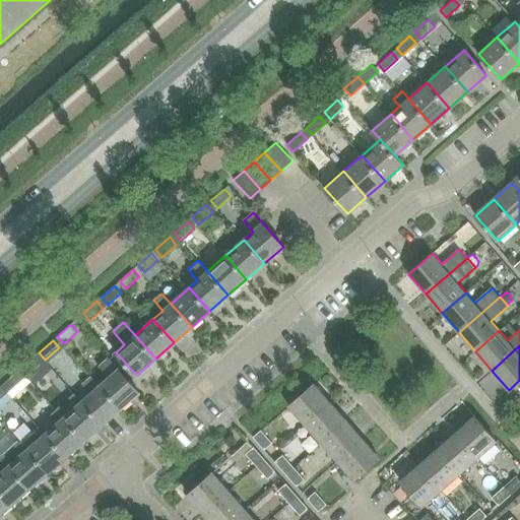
[(35,356),(20,368),(26,376),(40,365),(41,364),(35,356)]
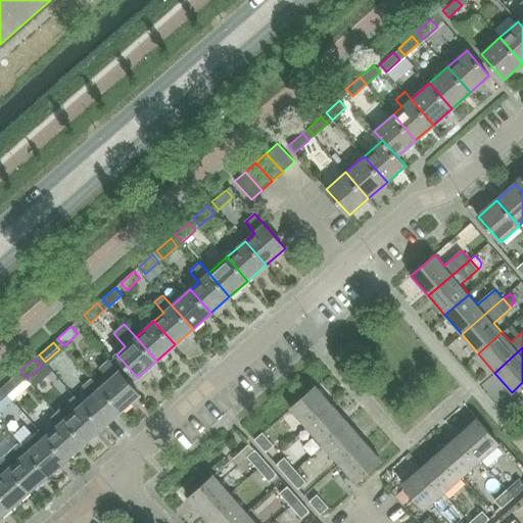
[(110,378),(101,387),(122,411),(141,394),(109,359),(100,367),(110,378)]
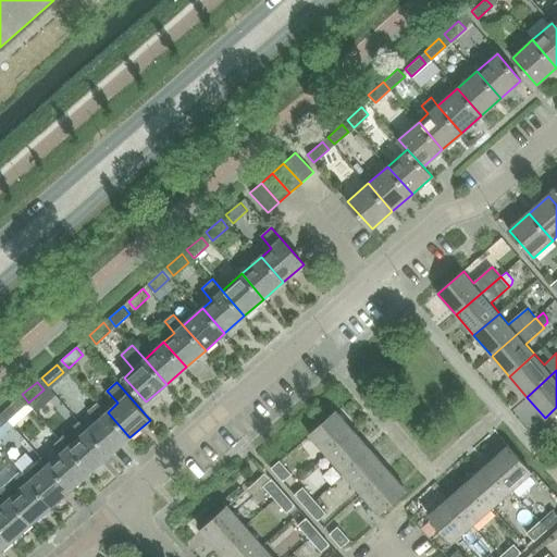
[(42,391),(28,403),(37,411),(50,400),(42,391)]
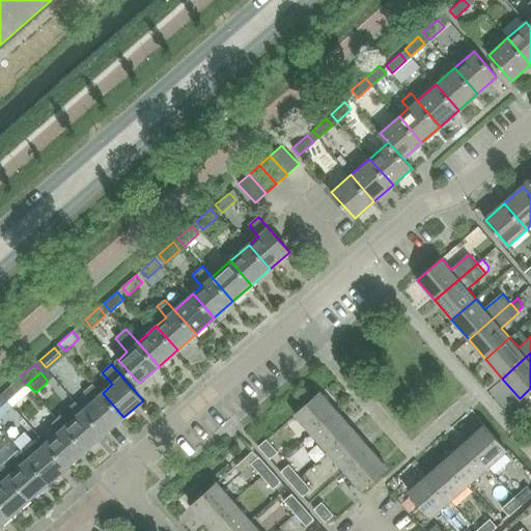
[(16,381),(2,392),(8,399),(23,388),(16,381)]
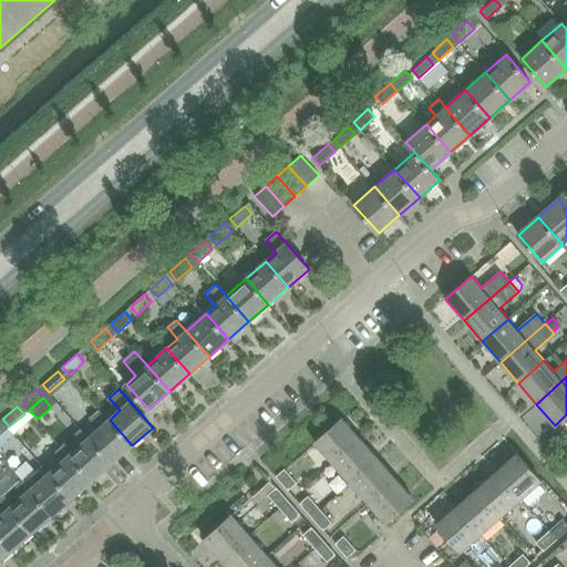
[(100,409),(89,420),(98,430),(90,437),(112,463),(132,445),(110,420),(100,409)]
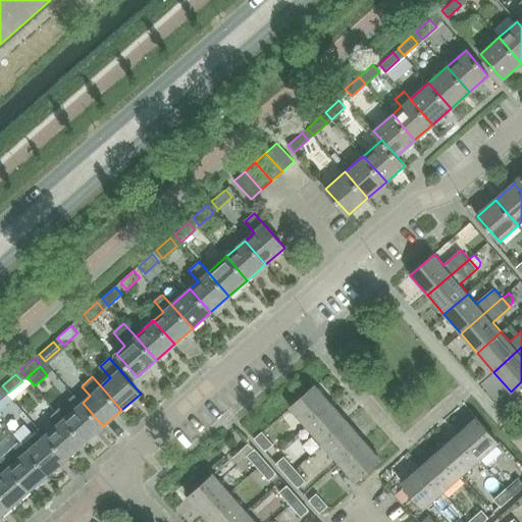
[(292,407),(308,425),(332,404),(316,384),(292,407)]
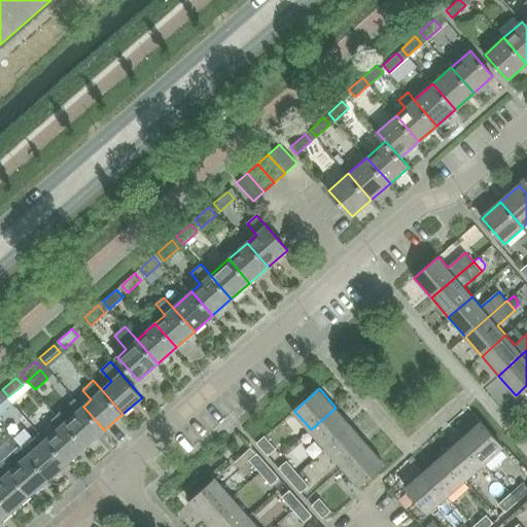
[(76,398),(58,415),(65,422),(85,447),(104,430),(83,407),(76,398)]
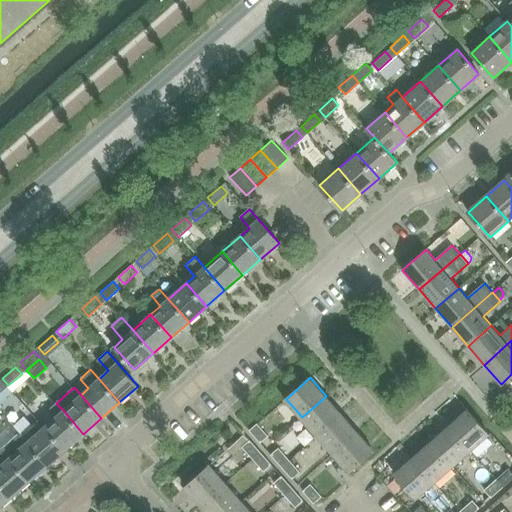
[(302,417),(317,435),(342,414),(326,396),(302,417)]
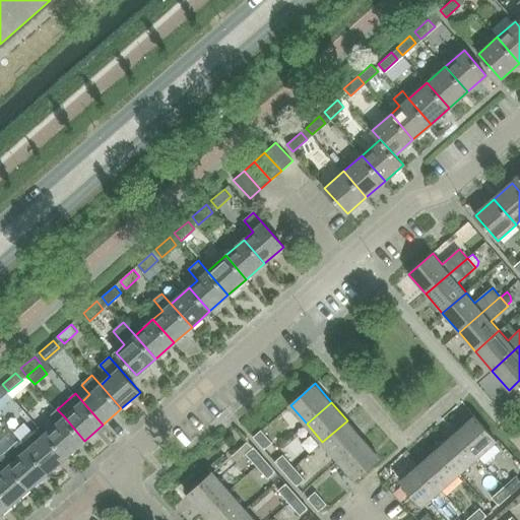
[(55,425),(46,433),(66,457),(84,441),(64,416),(57,409),(48,416),(55,425)]
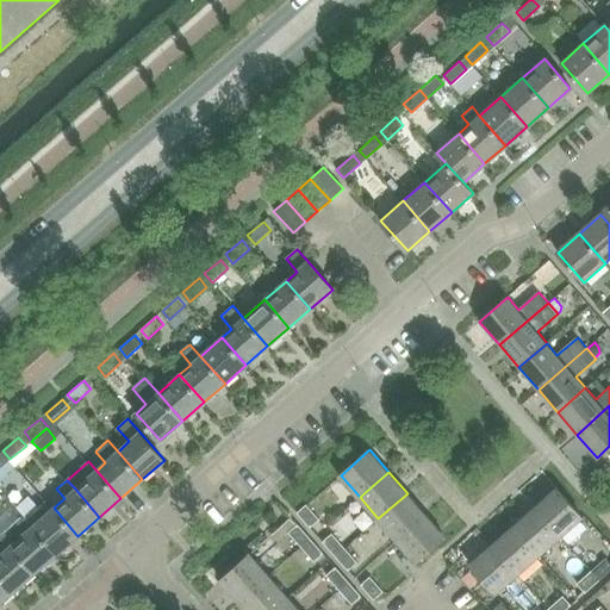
[(558,489),(535,508),(561,536),(583,517),(558,489)]
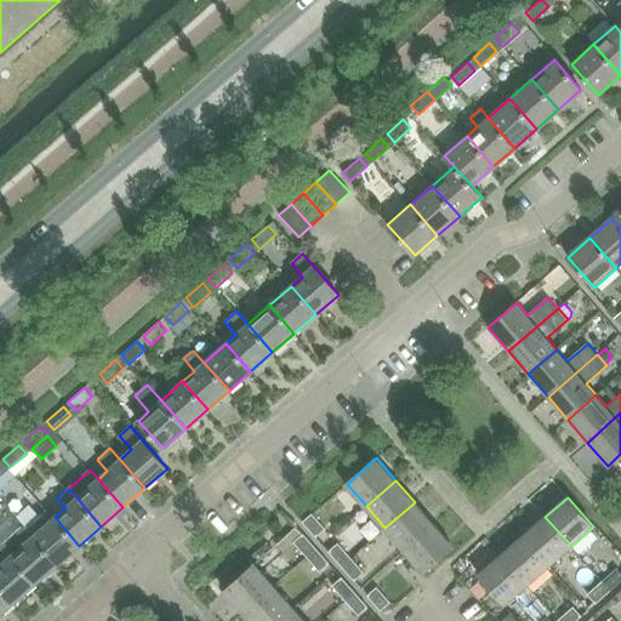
[(385,528),(404,550),(434,523),(415,502),(385,528)]
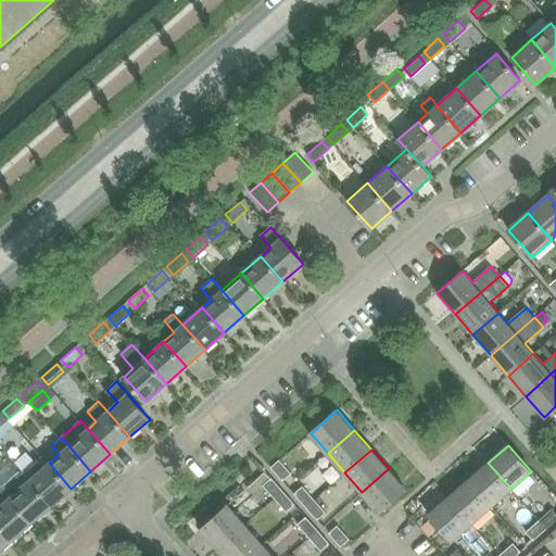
[(41,456),(22,472),(51,505),(71,489),(49,463),(48,464),(41,456)]
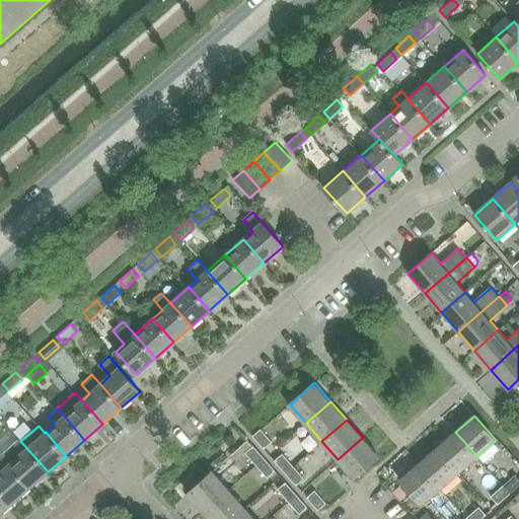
[(252,436),(264,448),(272,441),(261,429),(252,436)]
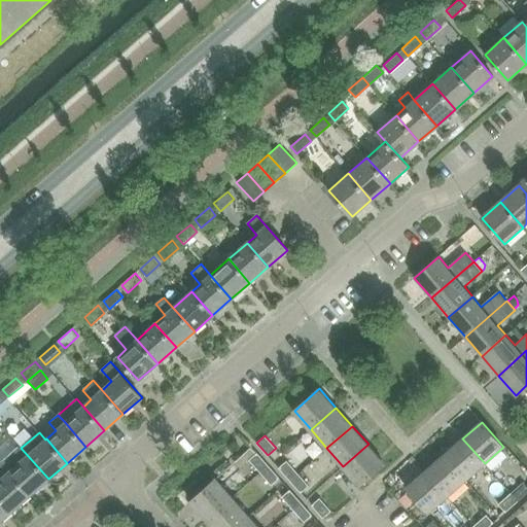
[(462,438),(444,455),(466,480),(485,463),(462,438)]
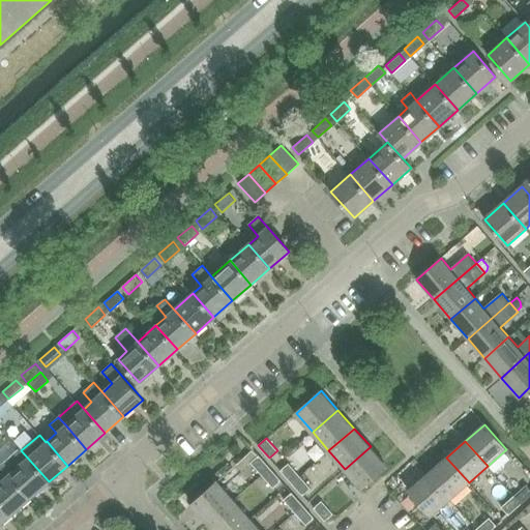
[(371,446),(345,469),(362,488),(387,466),(371,446)]
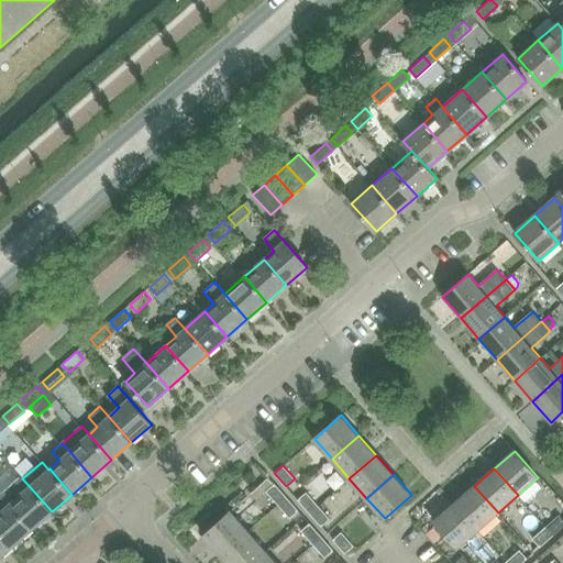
[(21,477),(1,494),(9,504),(32,529),(52,511),(22,478),(21,477)]
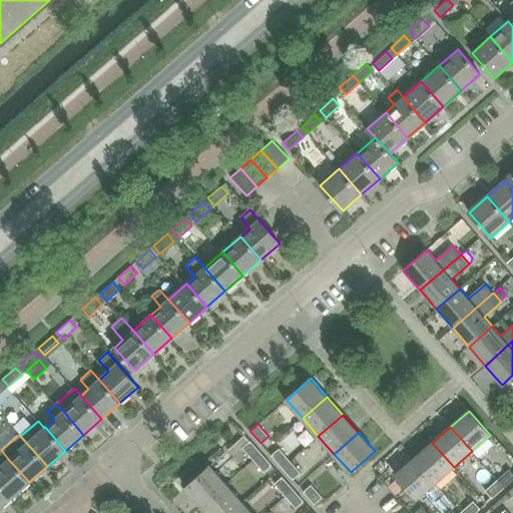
[(242,448),(253,460),(261,453),(250,441),(242,448)]
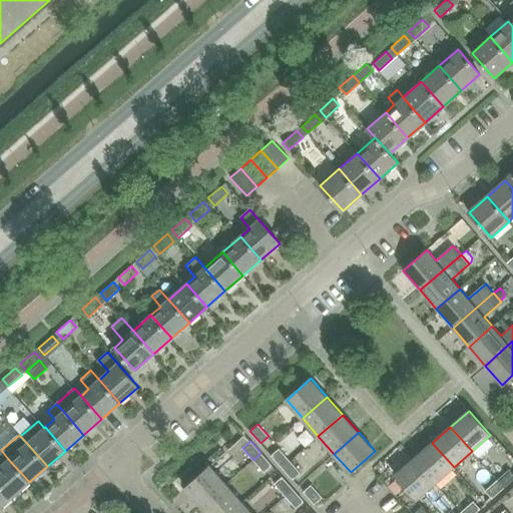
[(432,443),(415,458),(436,483),(454,467),(432,443)]
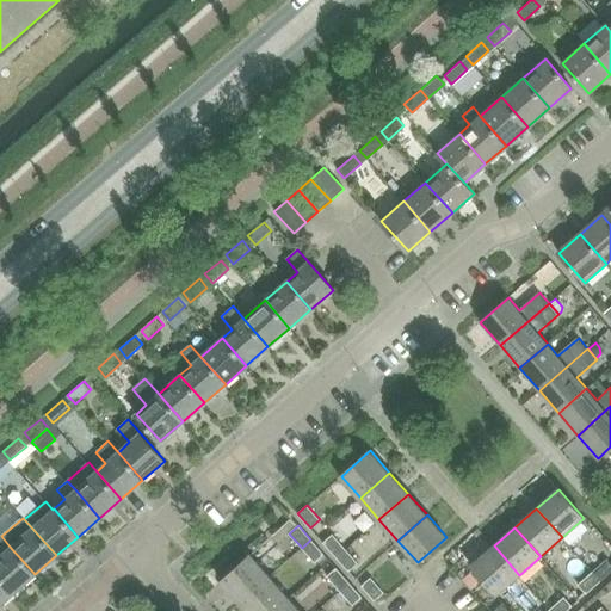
[(323,542),(335,556),(345,548),(332,534),(323,542)]
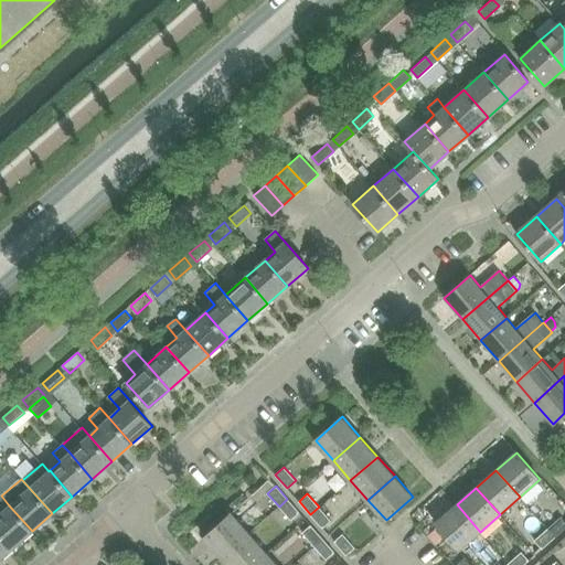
[(0,534),(12,548),(32,531),(9,505),(0,497),(0,534)]
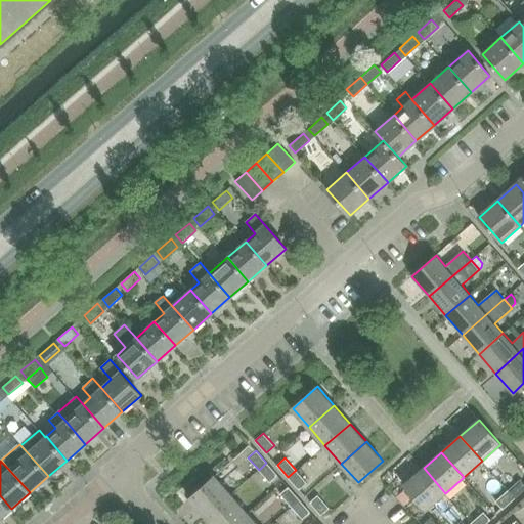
[(277,475),(266,463),(259,470),(270,482),(277,475)]
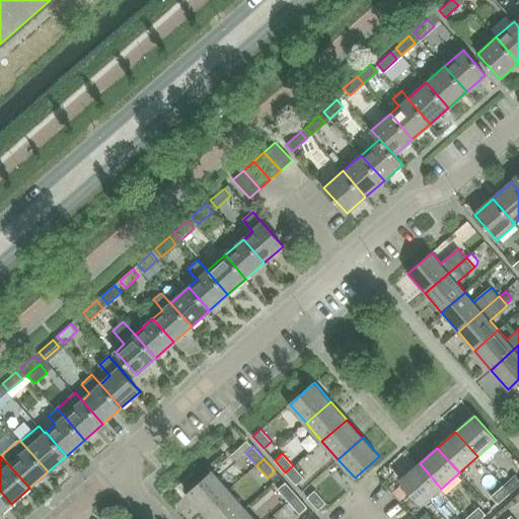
[(441,489),(420,463),(400,480),(423,505),(441,489)]
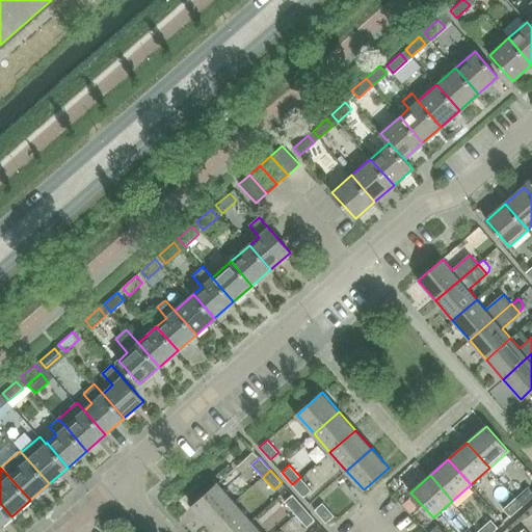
[(312,489),(300,477),(292,484),(303,497),(312,489)]
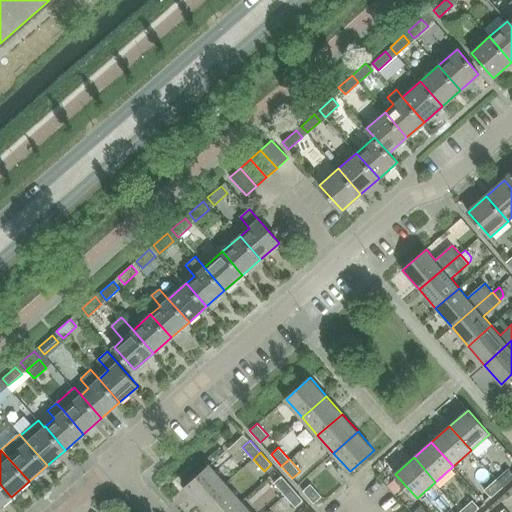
[(185,486),(202,504),(226,483),(210,465),(185,486)]
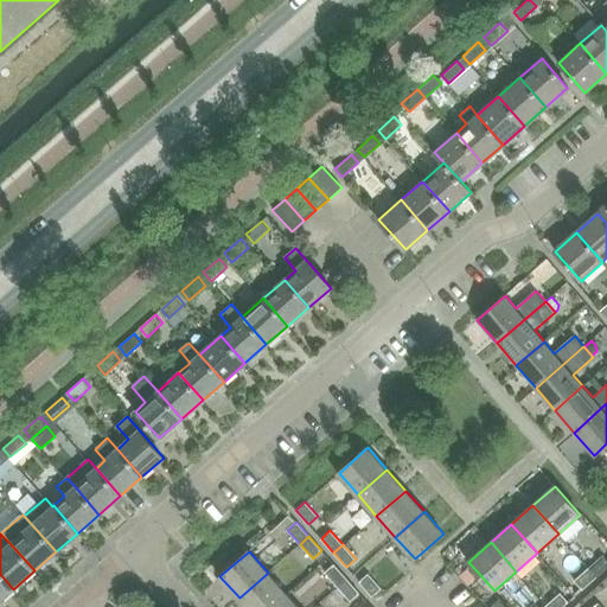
[(572,556),(561,566),(572,577),(582,568),(572,556)]
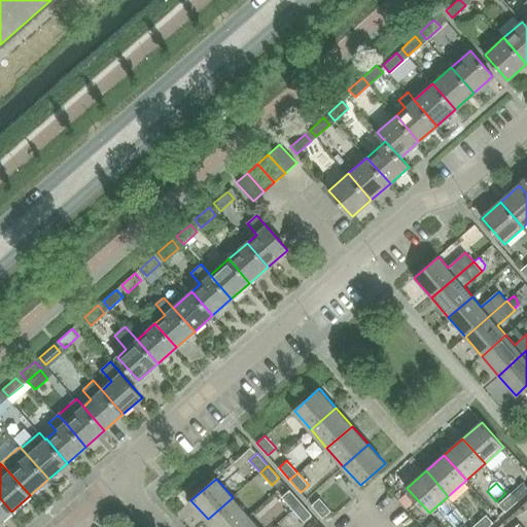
[(526,486),(523,483),(511,494),(518,501),(526,493),(526,486)]
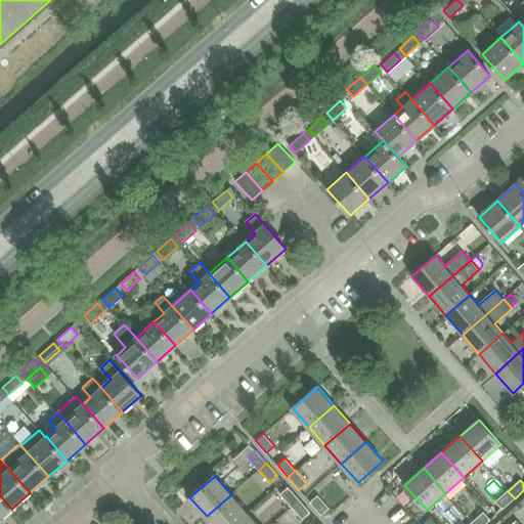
[(289,487),(280,493),(292,507),(299,499),(289,487)]
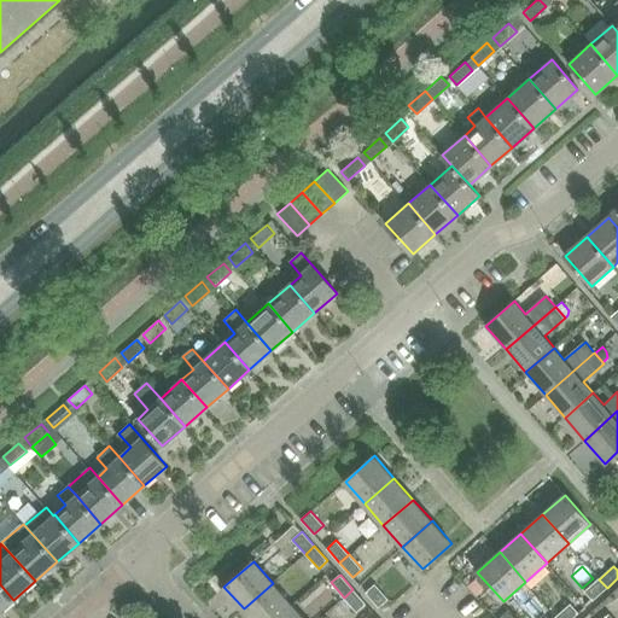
[(584,592),(593,601),(607,588),(599,579),(584,592)]
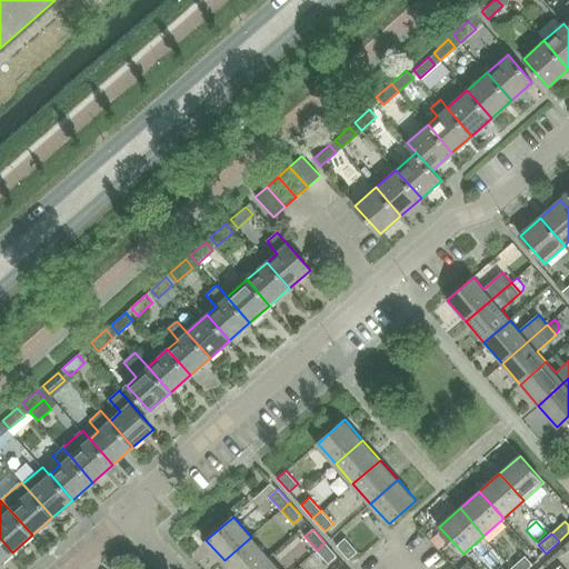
[(225,560),(231,568),(255,568),(269,557),(251,537),(225,560)]
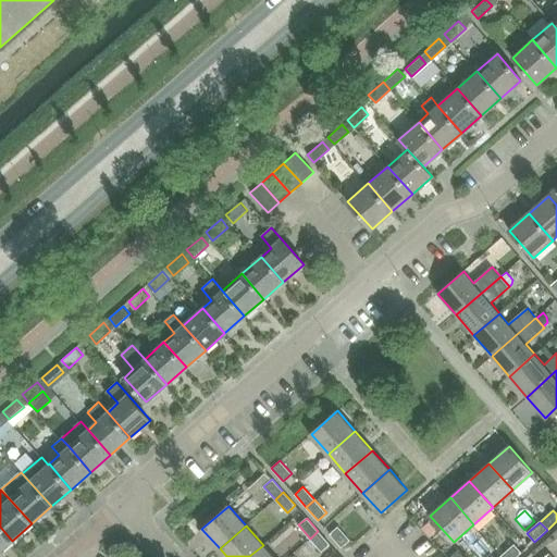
[(330,533),(342,547),(350,540),(337,525),(330,533)]
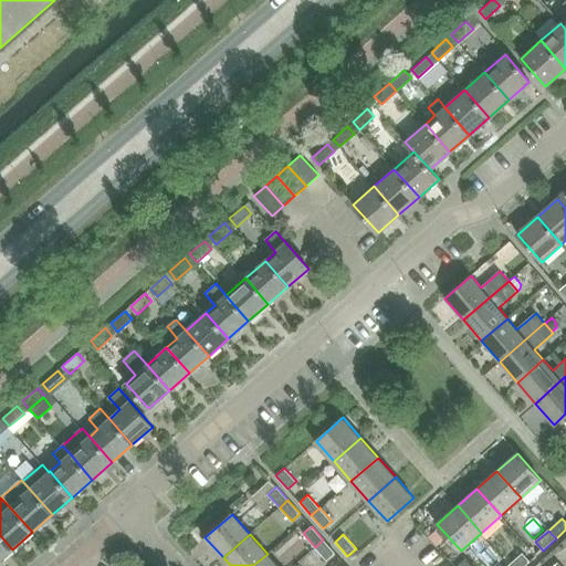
[(0,559),(12,549),(0,535),(0,559)]
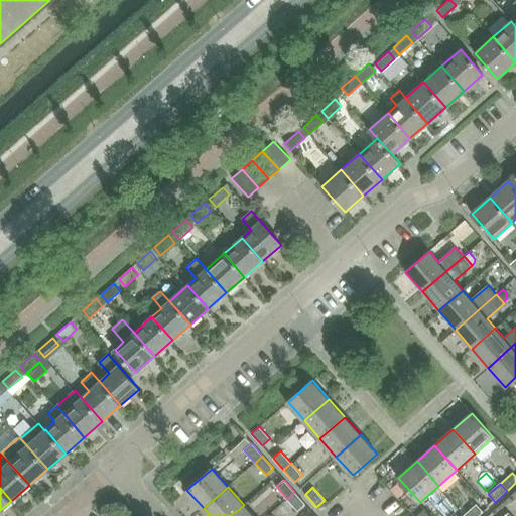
[(294,492),(287,499),(298,511),(305,505),(305,504),(294,492)]
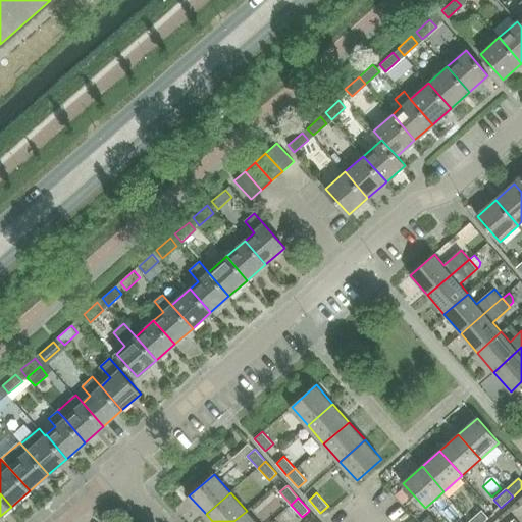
[(470,521),(471,521),(483,521),(489,518),(482,510),(470,521)]
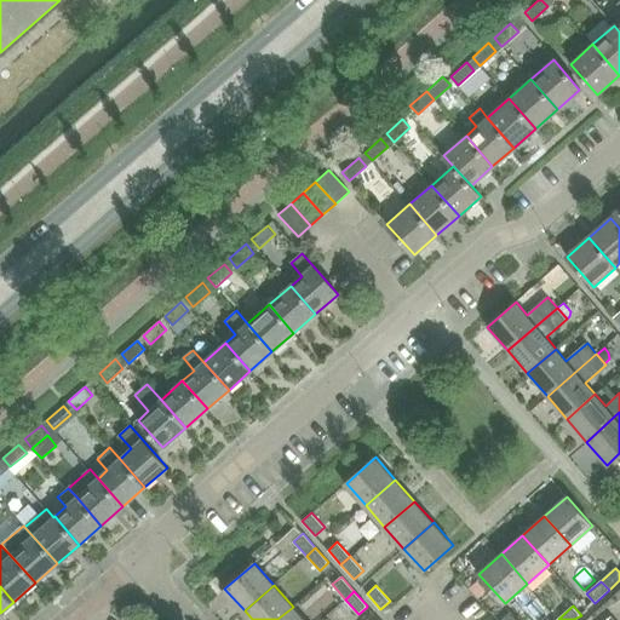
[(277,619),(304,619),(293,607),(277,619)]
